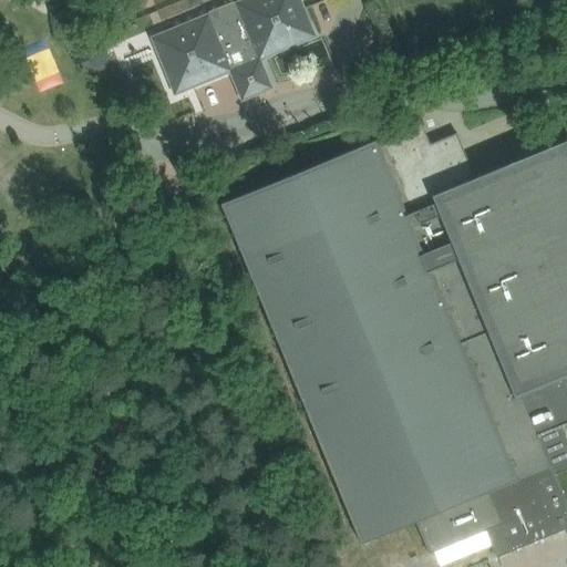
[(176,49),(160,57),(166,73),(174,94),(212,79),(229,71),(259,59),(251,41),(269,33),(277,52),(313,37),(306,17),(298,0),(296,0),(280,7),(277,0),(244,0),(235,3),(207,14),(168,31),(176,49)]
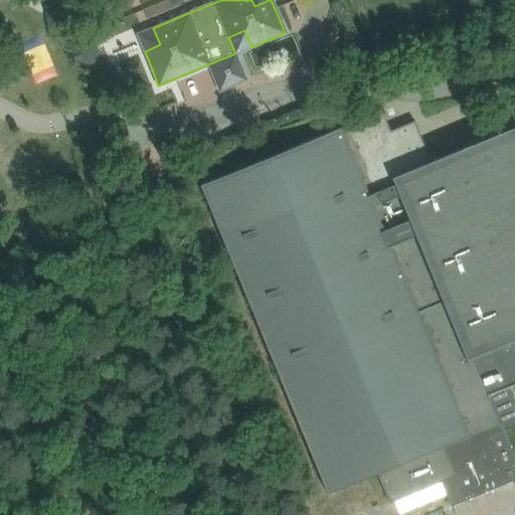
[(46,42),(22,50),(34,82),(57,74),(46,42)]
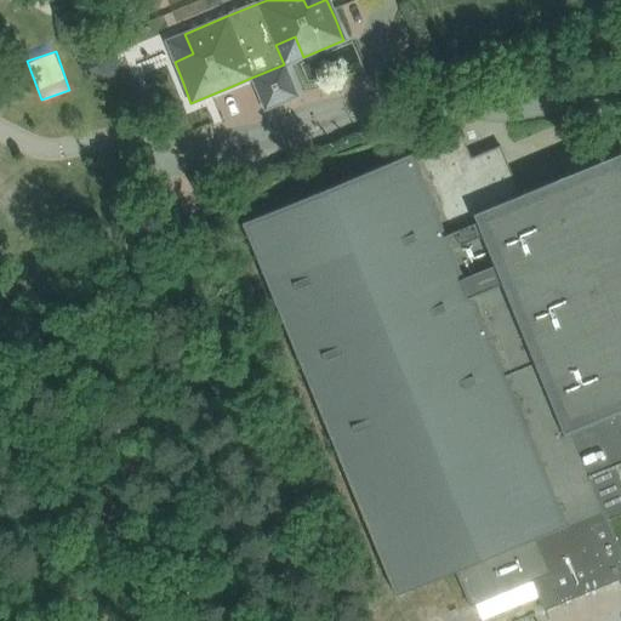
[(93,62),(83,67),(86,75),(97,70),(106,74),(113,70),(117,62),(113,55),(104,51),(97,55),(93,62)]
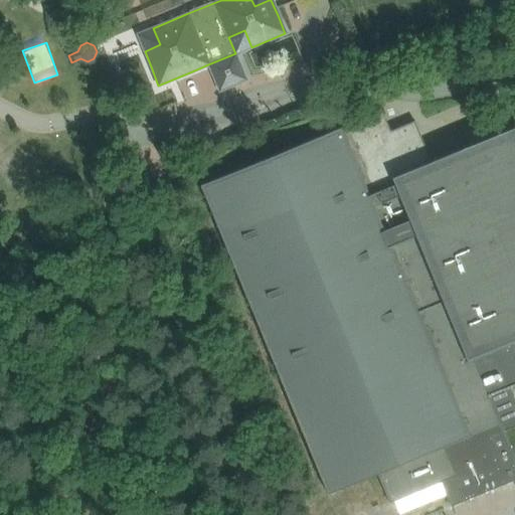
[(208,64),(219,91),(245,79),(235,53),(208,64)]
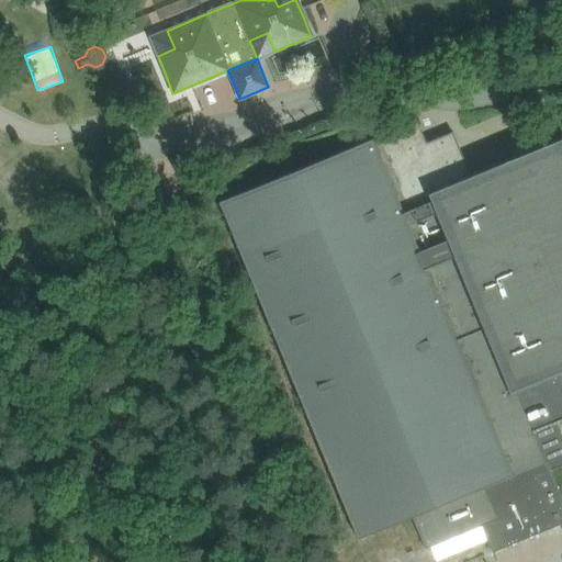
[(561,139),(471,178),(452,132),(416,147),(409,131),(398,135),(395,130),(295,170),(295,171),(218,202),(357,540),(412,517),(425,549),(481,526),(492,552),(561,524),(561,501),(550,471),(561,465),(561,436),(557,424),(561,420),(561,139)]
